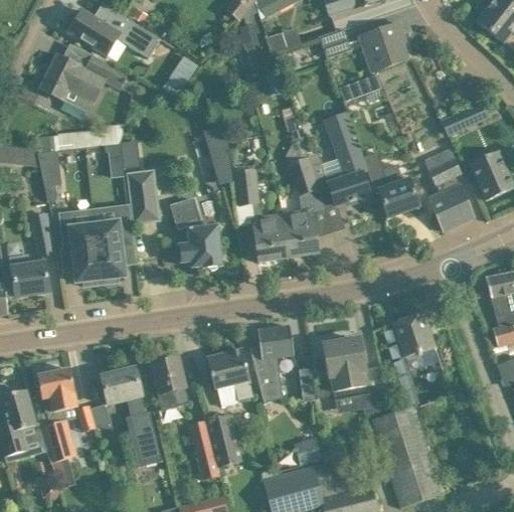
[(231,0),(229,3),(223,9),(236,19),(248,5),(252,0),(231,0)]
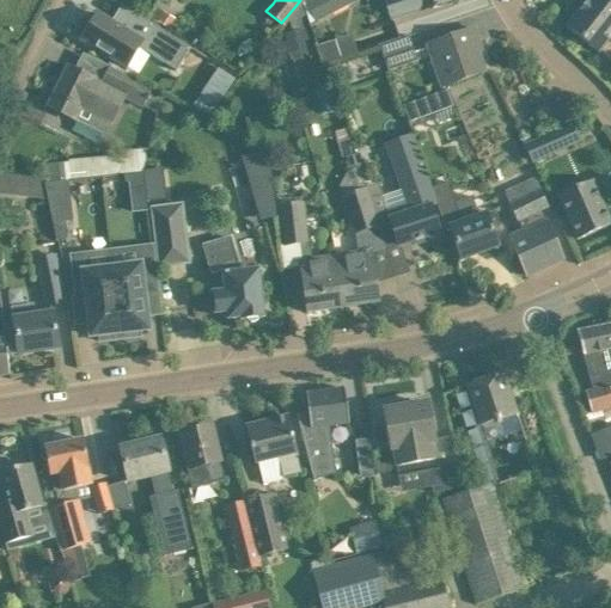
[(306,0),(305,1),(316,19),(354,0),(306,0)]
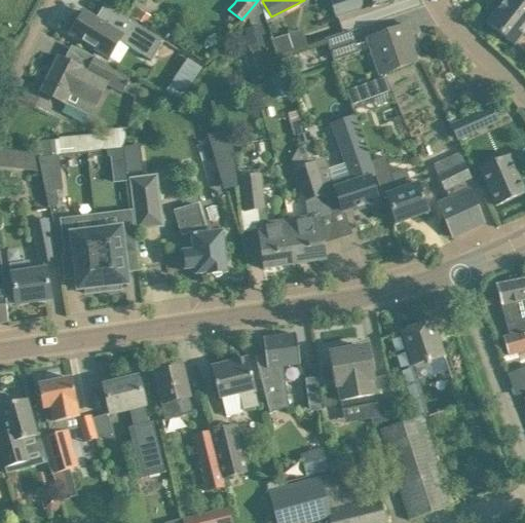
[(329,0),(335,14),(365,4),(377,0),(329,0)]
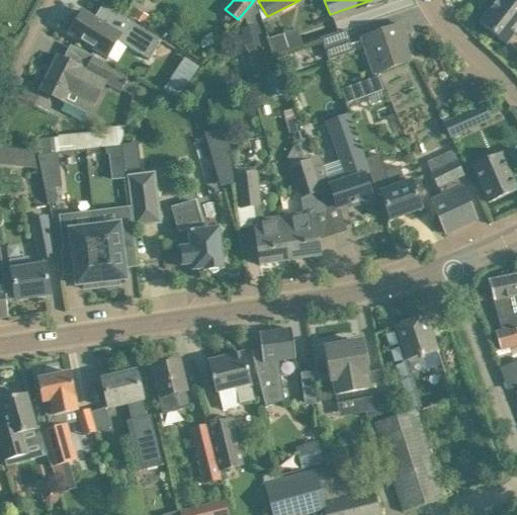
[(495,0),(479,20),(505,41),(516,26),(516,0),(495,0)]
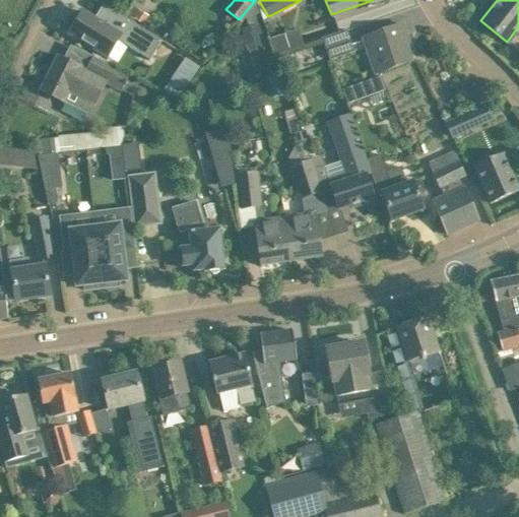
[(68,31),(108,56),(118,39),(148,58),(151,53),(165,61),(174,47),(103,2),(93,16),(81,9),(68,31)]
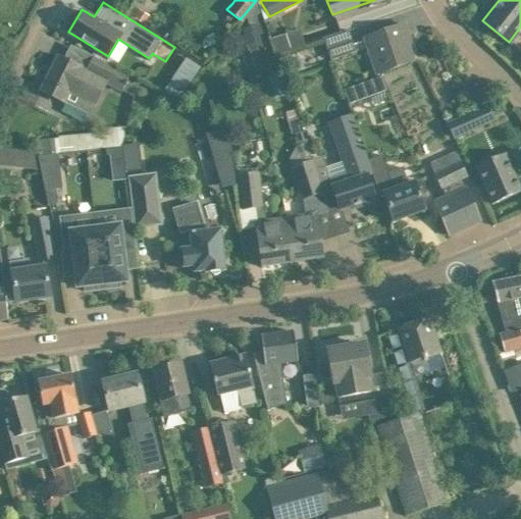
[(314,10),(317,20),(331,15),(328,5),(314,10)]
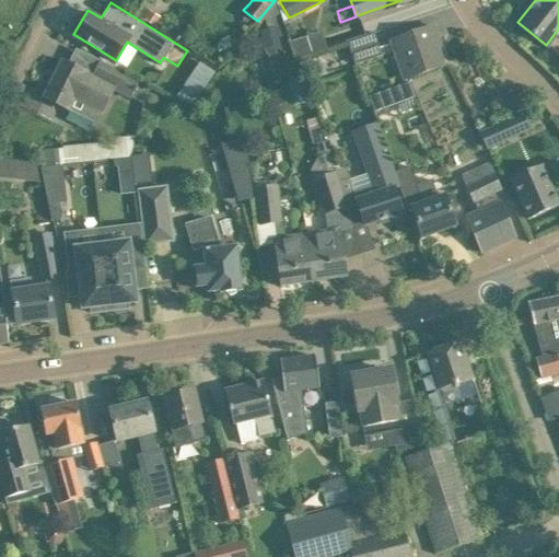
[(161,16),(149,9),(143,18),(155,25),(161,16)]
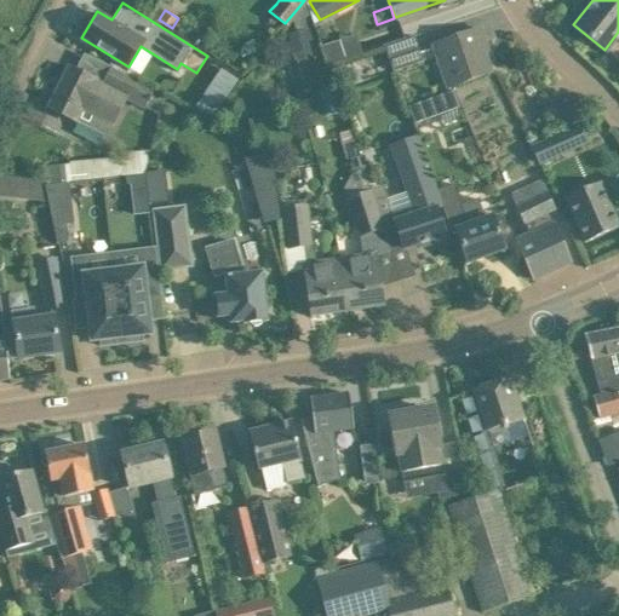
[(480,26),(457,34),(431,42),(447,85),(489,70),(481,44),(485,42),(480,26)]
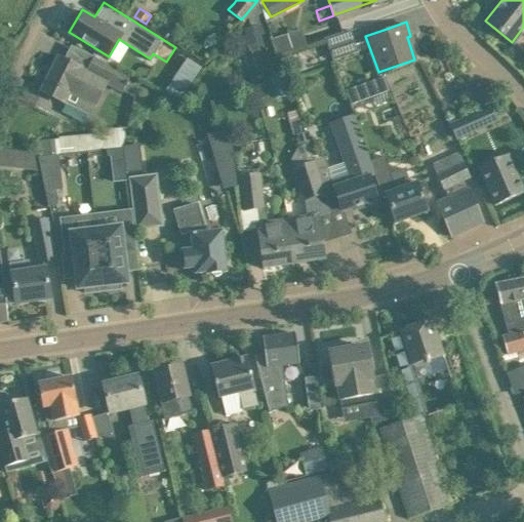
[(242,27),(247,49),(267,45),(262,23),(242,27)]
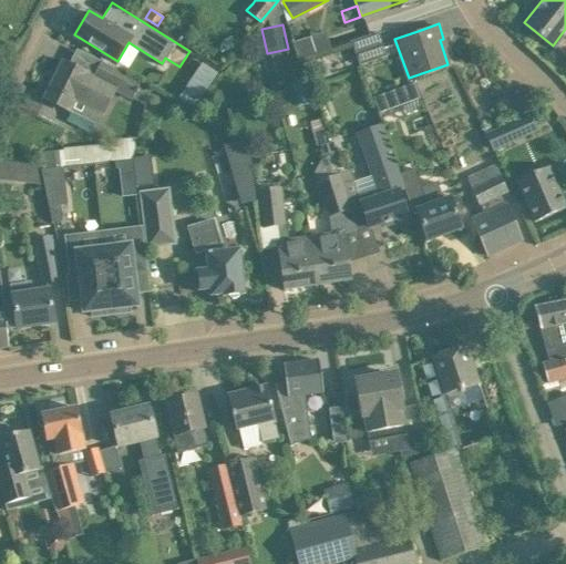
[(366,34),(351,41),(359,62),(386,53),(378,30),(366,34)]
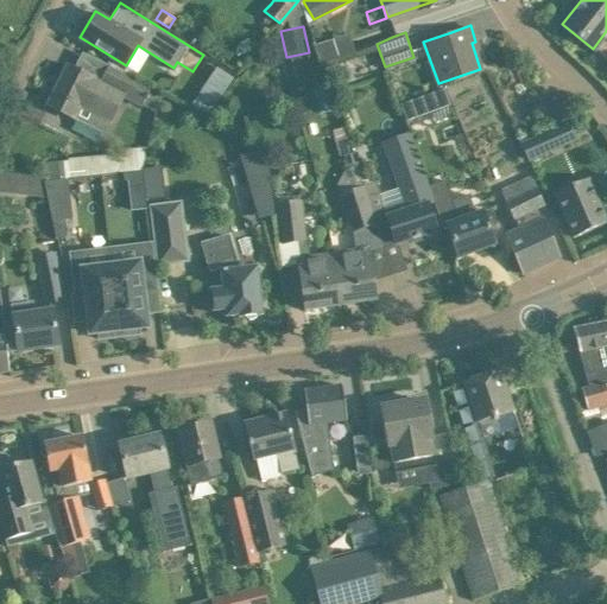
[(340,62),(326,68),(329,78),(343,72),(340,62)]
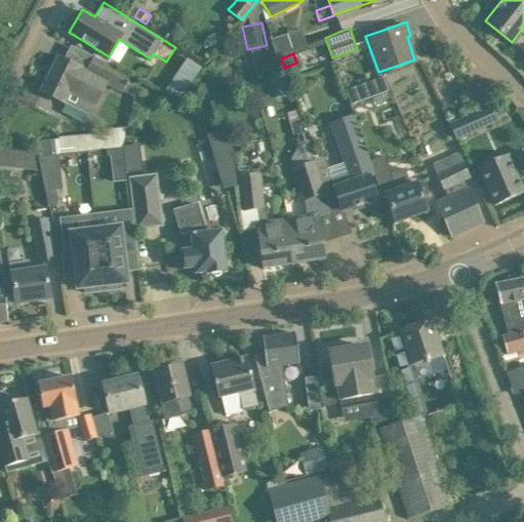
[(92,54),(86,70),(76,65),(57,55),(41,88),(65,101),(69,90),(95,104),(106,82),(134,95),(137,78),(92,54)]
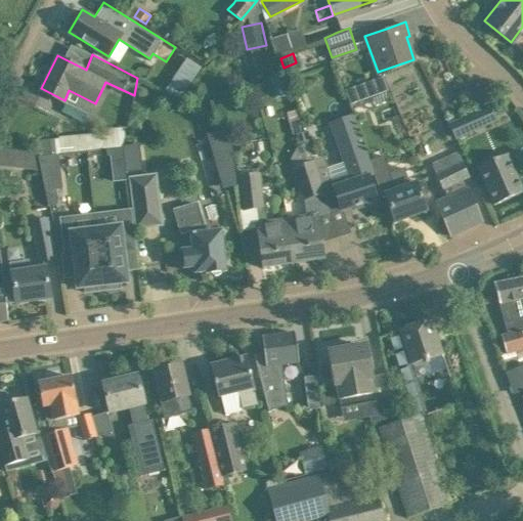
[(172,76),(164,88),(178,97),(186,86),(200,66),(186,55),(172,76)]
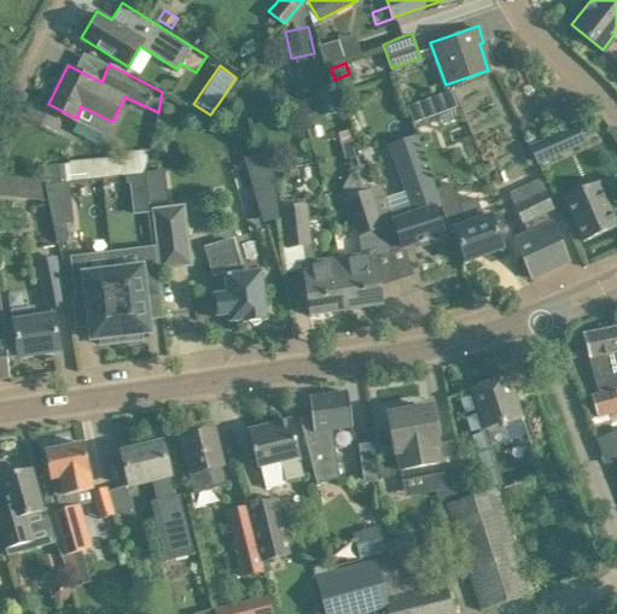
[(450,88),(406,104),(412,121),(457,105),(450,88)]
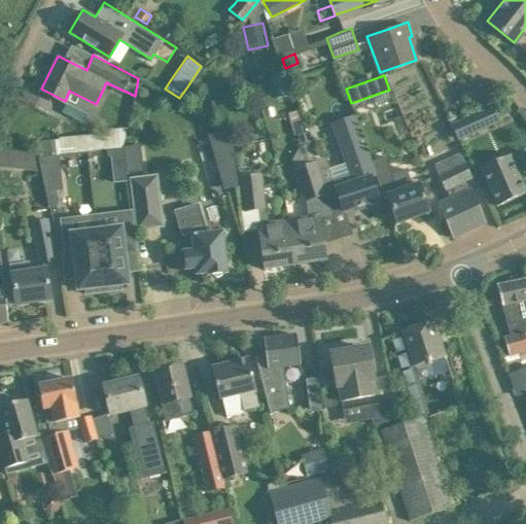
[(472,113),(450,124),(457,138),(480,128),(497,119),(491,105),(472,113)]
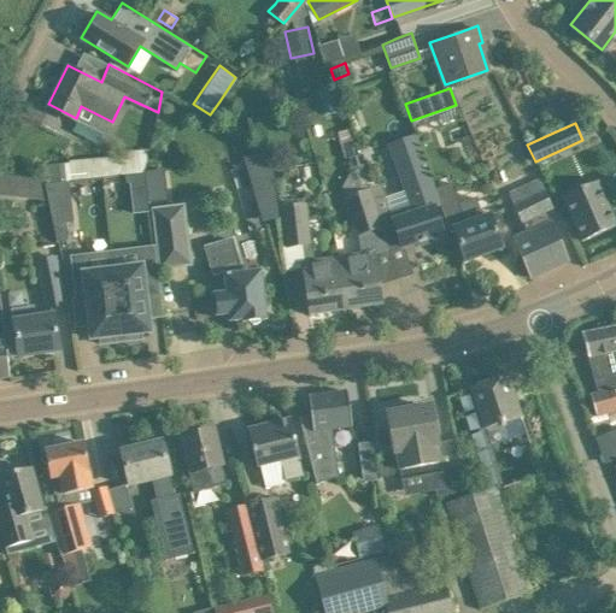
[(388,141),(404,189),(408,202),(420,239),(441,231),(447,229),(434,188),(430,180),(416,133),(388,141)]
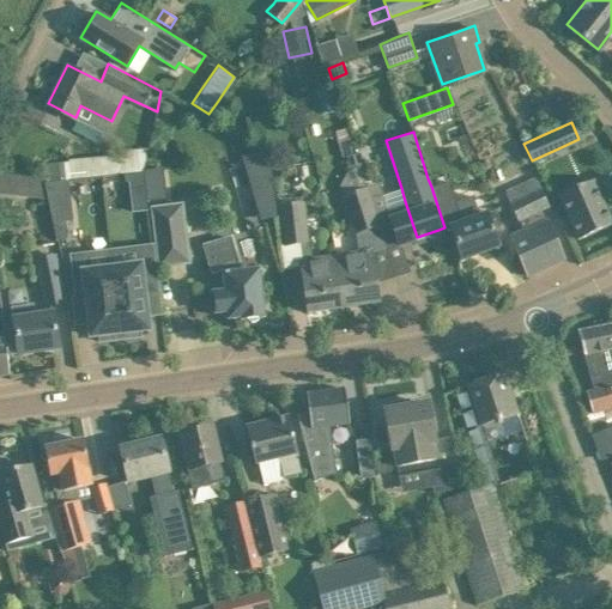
[(265,147),(240,156),(244,172),(270,165),(265,147)]
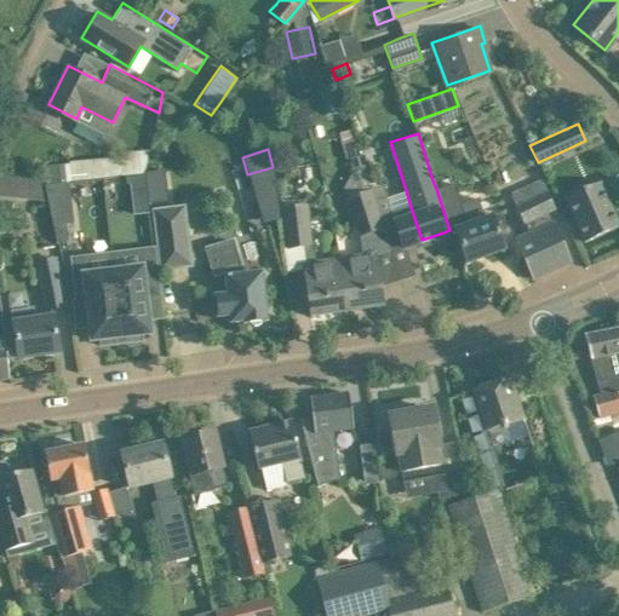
[(365,153),(350,156),(353,167),(357,166),(362,168),(368,167),(365,153)]
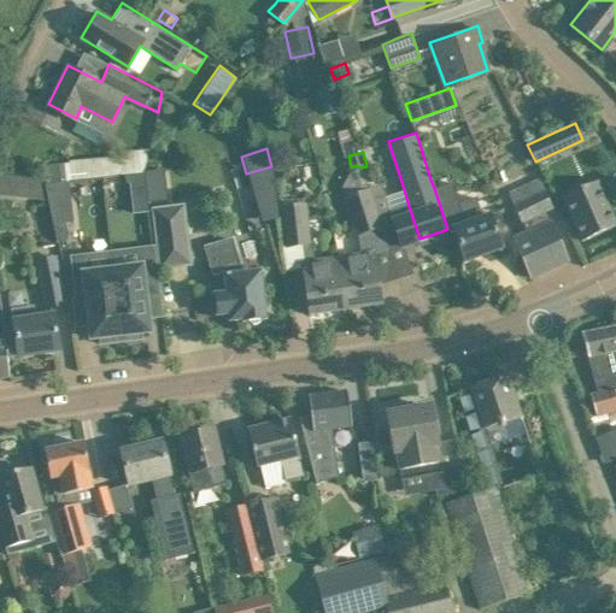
[(68,160),(40,164),(41,176),(42,177),(44,180),(44,182),(70,178),(68,160)]
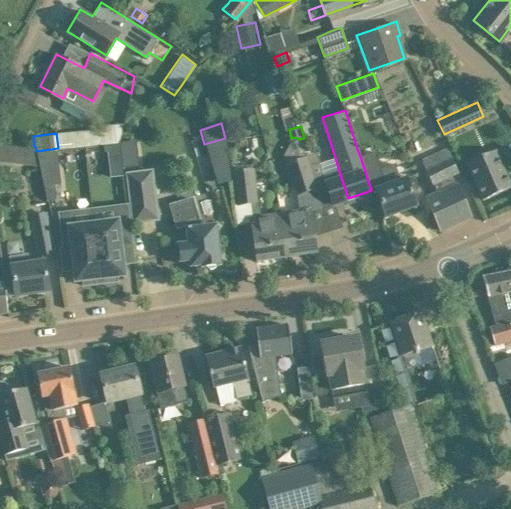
[(299,160),(305,158),(304,155),(301,145),(299,139),(295,137),(291,138),(292,143),(290,143),(284,155),(287,164),(299,160)]
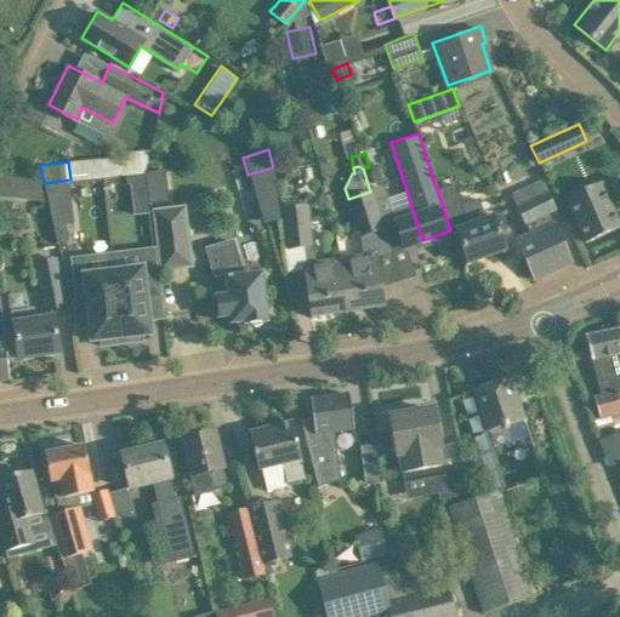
[(143,172),(144,188),(147,203),(166,200),(163,170),(143,172)]
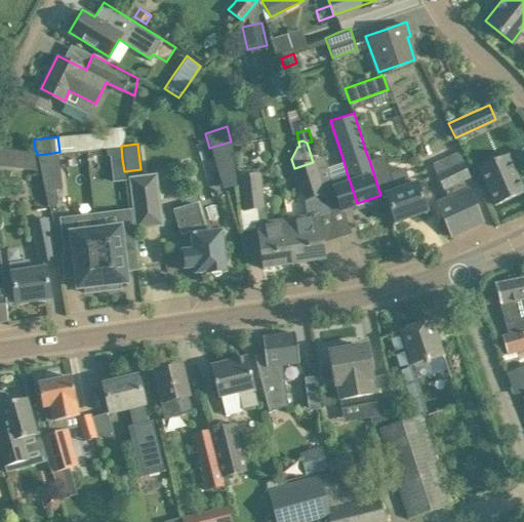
[(6,147),(0,146),(0,163),(40,167),(38,156),(37,155),(37,153),(36,151),(35,150),(6,147)]
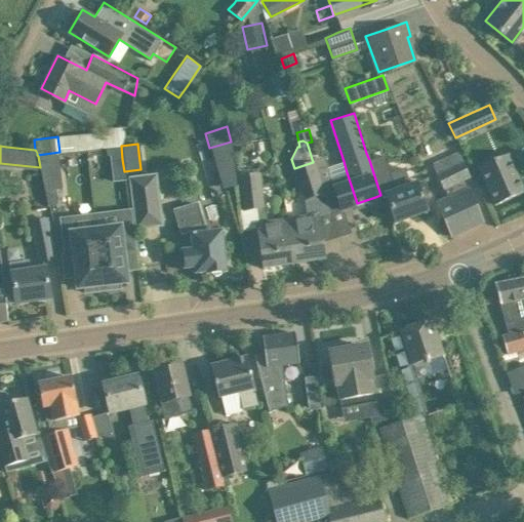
[(436,200),(451,234),(482,221),(467,186),(466,187),(461,177),(469,174),(458,150),(432,162),(442,186),(443,186),(447,195),(436,200)]
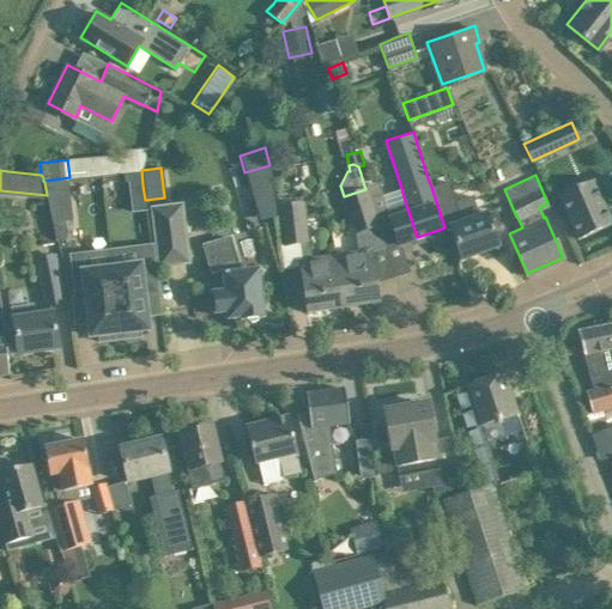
[(558,195),(577,237),(611,221),(594,182),(593,177),(589,180),(567,189),(558,193),(558,195)]
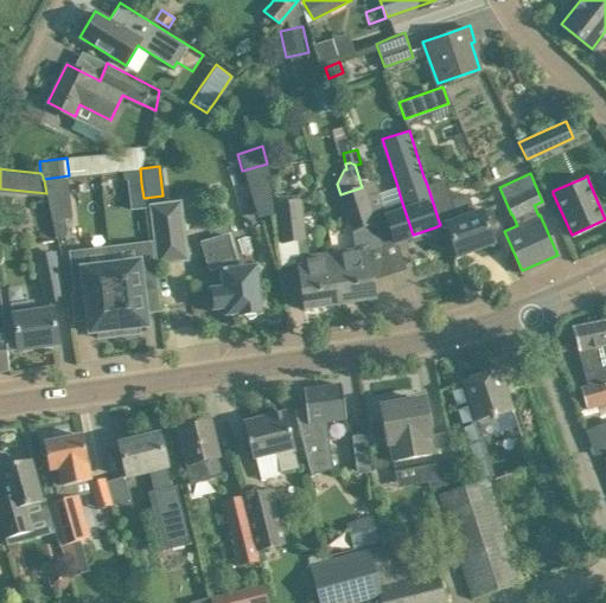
[(67,178),(44,180),(46,193),(51,219),(70,217),(67,178)]
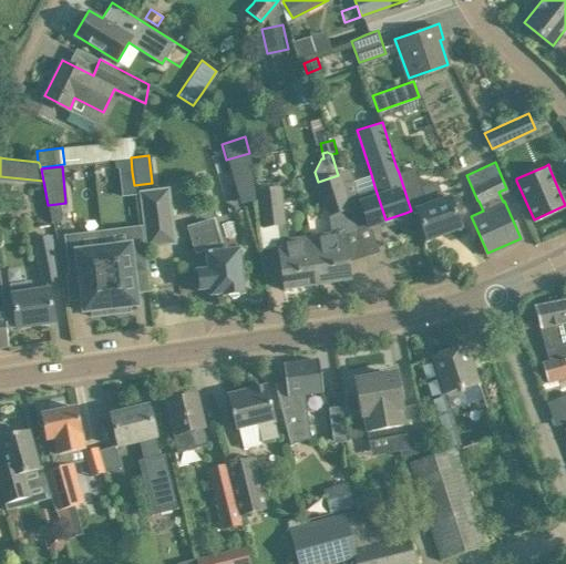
[(415,166),(399,173),(411,211),(417,208),(426,237),(460,225),(450,198),(443,201),(435,180),(422,185),(415,166)]
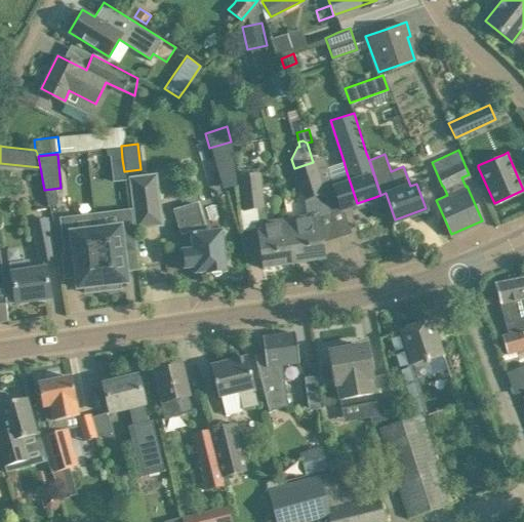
[(324,155),(312,159),(313,162),(330,212),(357,203),(347,172),(344,161),(328,166),(324,155)]
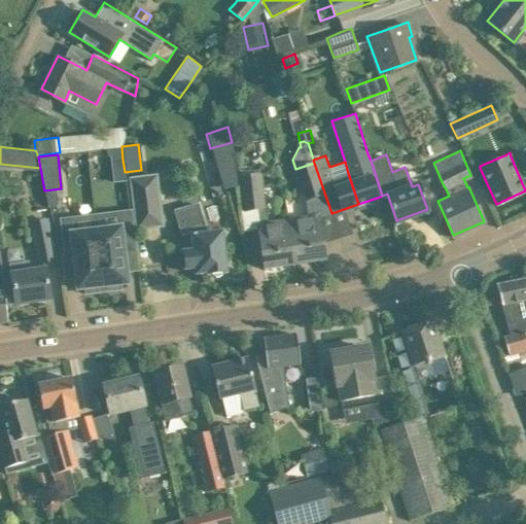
[(123,160),(109,161),(112,181),(126,179),(125,172),(123,160)]
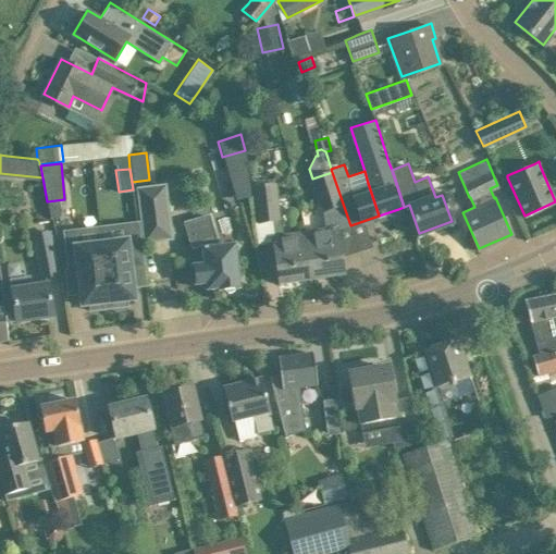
[(325,228),(304,232),(311,277),(343,271),(336,230),(350,225),(332,172),(325,174),(312,179),(311,179),(322,211),(323,211),(325,228)]
